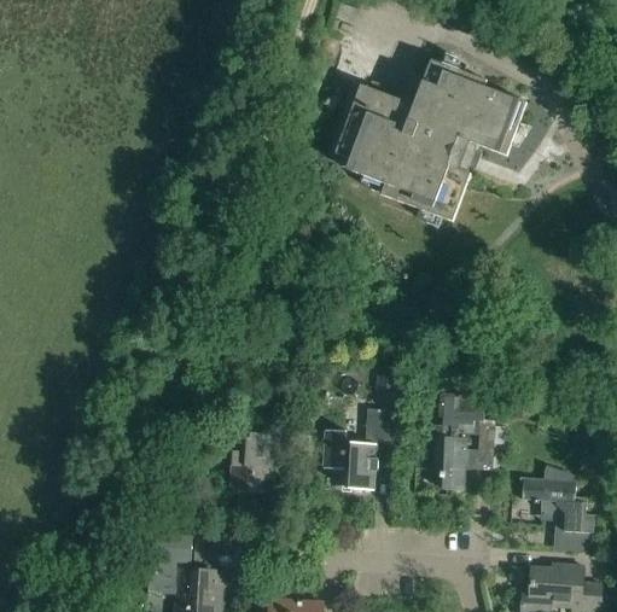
[(487,77),(464,69),(466,64),(446,52),(442,62),(431,57),(414,102),(360,82),(348,116),(335,150),(356,158),(351,169),(384,181),(380,192),(452,219),(470,170),(457,165),(459,158),(466,139),(506,153),(512,137),(527,99),(484,83),(487,77)]
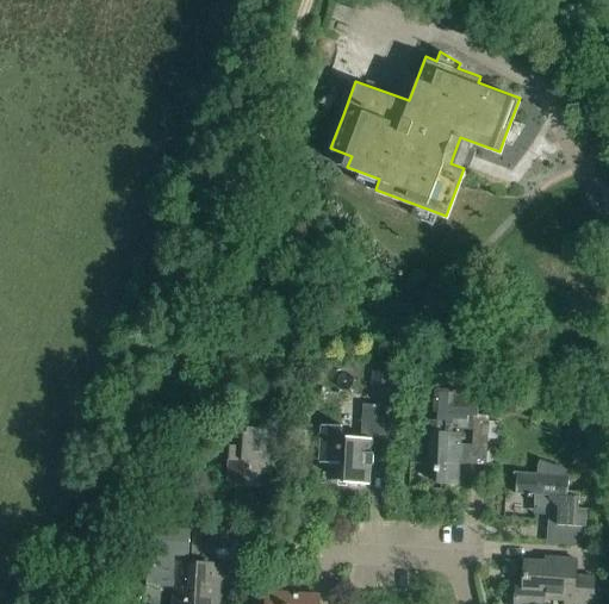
[(373,342),(371,379),(391,380),(392,343),(373,342)]
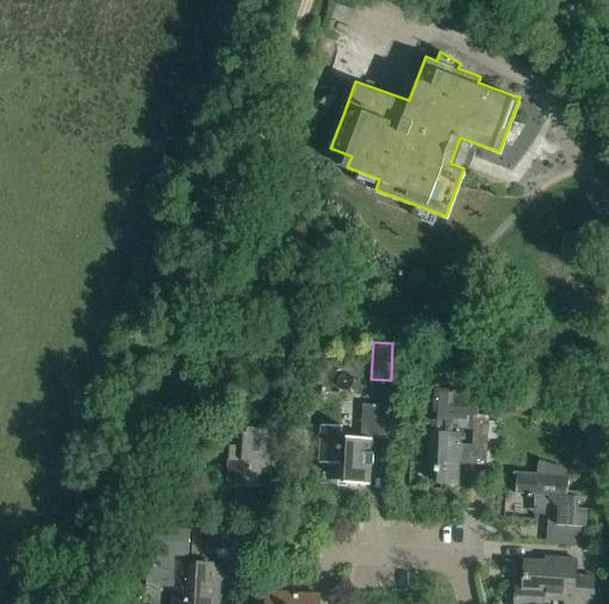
[(474,412),(476,392),(452,391),(453,386),(429,385),(428,417),(426,461),(437,461),(436,480),(457,481),(458,461),(470,461),(470,448),(486,448),(489,412),(474,412)]
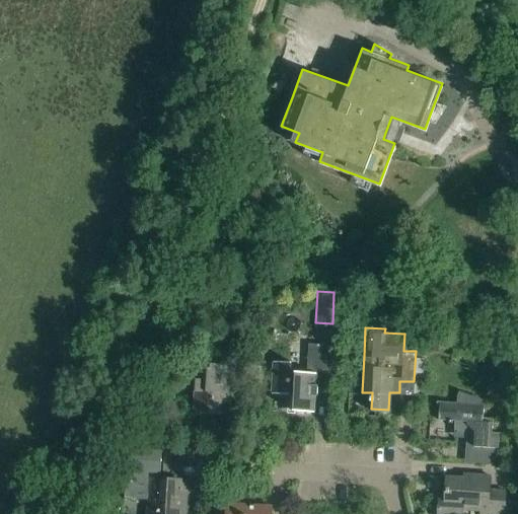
[(328,368),(330,343),(307,341),(305,370),(289,369),(290,360),(273,359),(270,391),(292,392),(291,409),(313,410),(316,367),(328,368)]
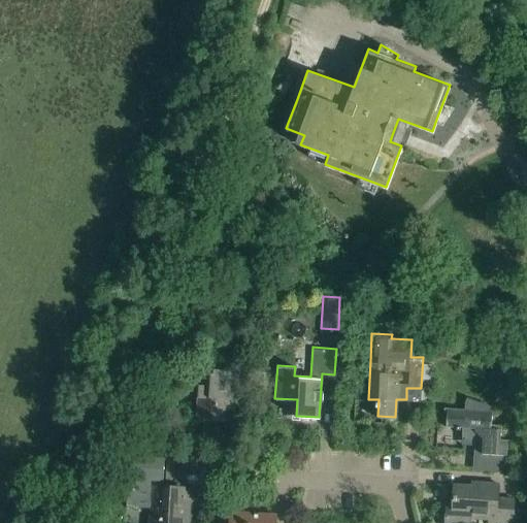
[(255,388),(257,359),(240,358),(240,361),(230,361),(230,369),(193,366),(192,384),(198,384),(196,418),(226,420),(227,403),(232,403),(232,397),(228,396),(229,383),(239,384),(239,387),(255,388)]
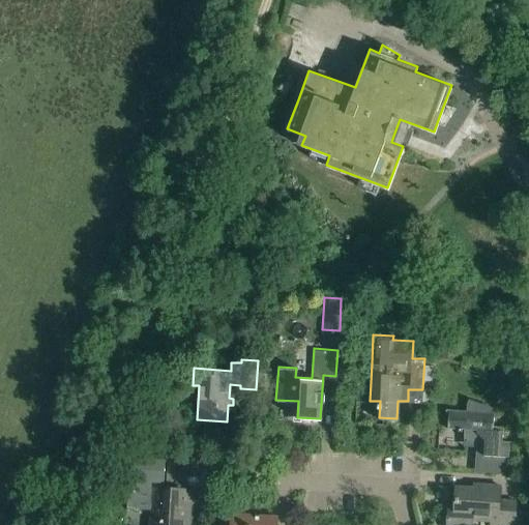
[(492,425),(493,411),(448,408),(447,427),(464,428),(463,440),(480,441),(478,471),(504,472),(505,456),(508,457),(509,440),(502,440),(502,426),(492,425)]
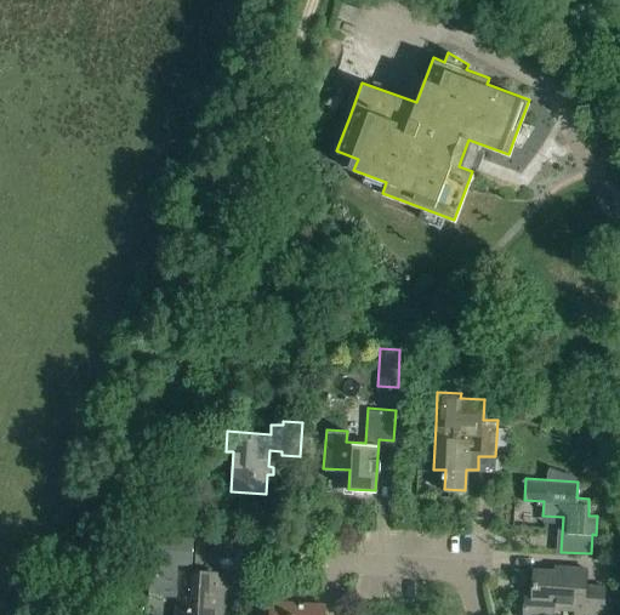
[(193,533),(192,562),(221,563),(222,533),(193,533)]
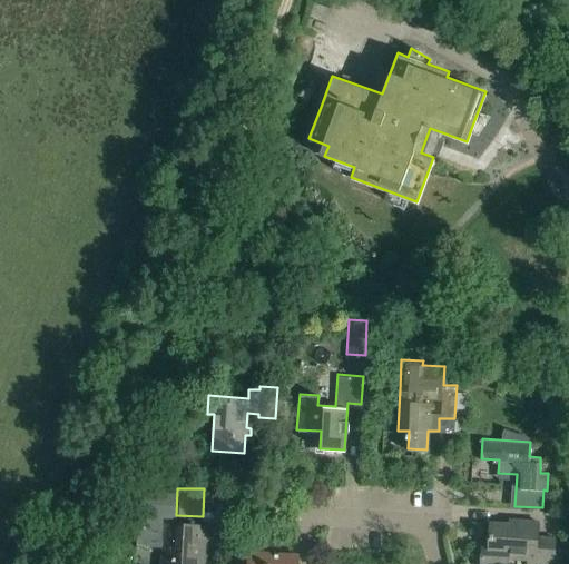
[(202,563),(205,524),(175,522),(176,492),(145,491),(144,523),(164,524),(160,563),(202,563)]
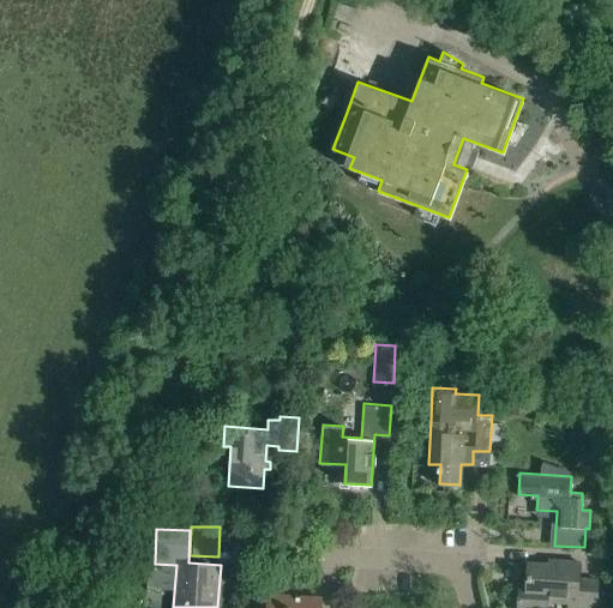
[(542,607),(546,605),(547,600),(568,601),(566,607),(595,607),(598,578),(577,577),(578,560),(559,559),(559,565),(527,563),(526,585),(522,585),(518,589),(517,606),(518,607),(542,607)]
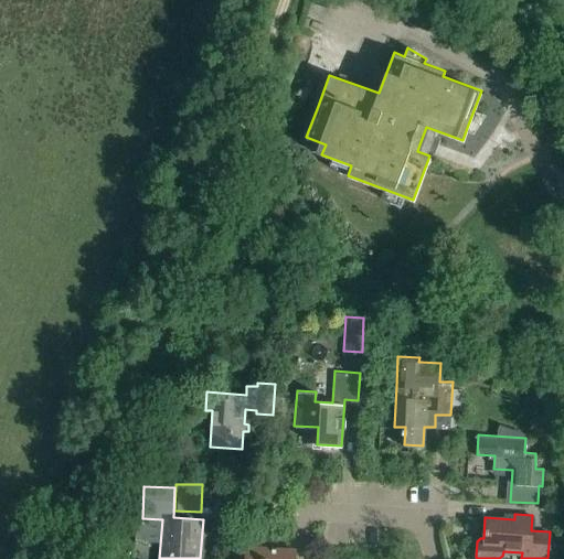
[(293,558),(294,549),(246,546),(245,558),(293,558)]
